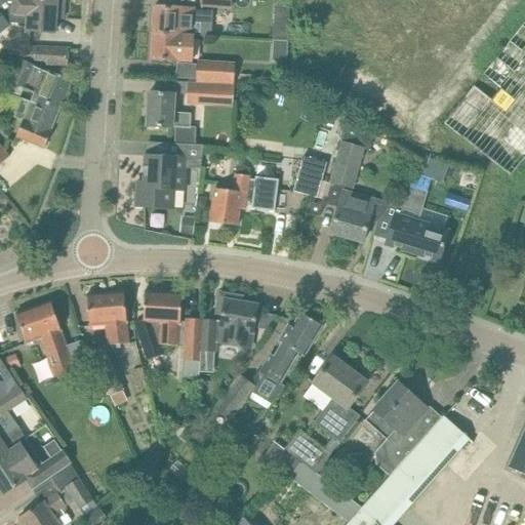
[(0,34),(10,26),(7,22),(29,24),(29,31),(34,31),(54,33),(55,18),(64,19),(64,0),(6,0),(0,4),(0,34)]
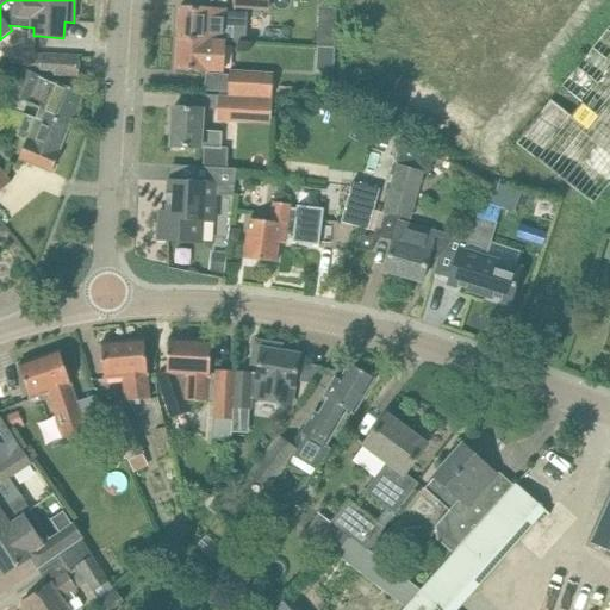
[(225,12),(225,11),(179,7),(178,38),(223,42),(246,43),(247,14),(225,12)]
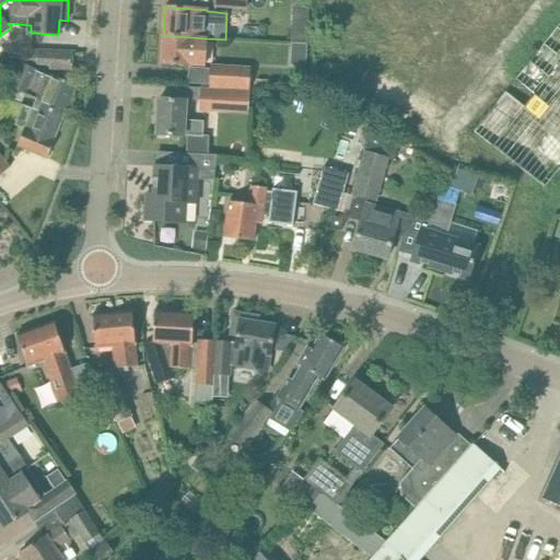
[(504,91),(474,130),(544,188),(559,167),(559,20),(525,65),(515,78),(535,95),(525,107),(504,91)]
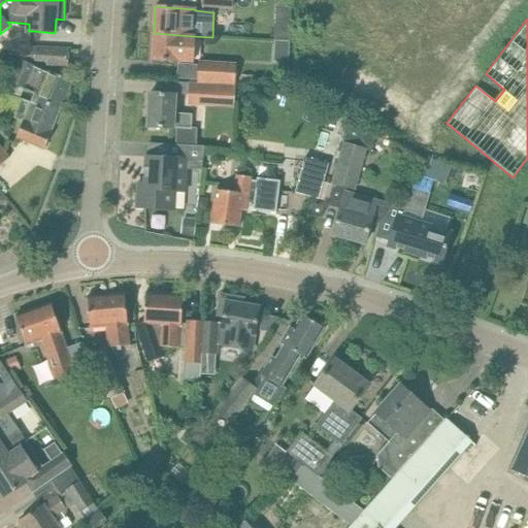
[(154,33),(152,60),(192,63),(193,36),(154,33)]
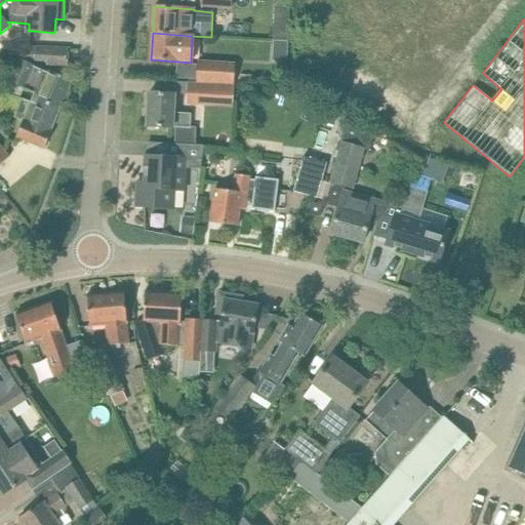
[(47,59),(48,47),(36,47),(35,59),(47,59)]
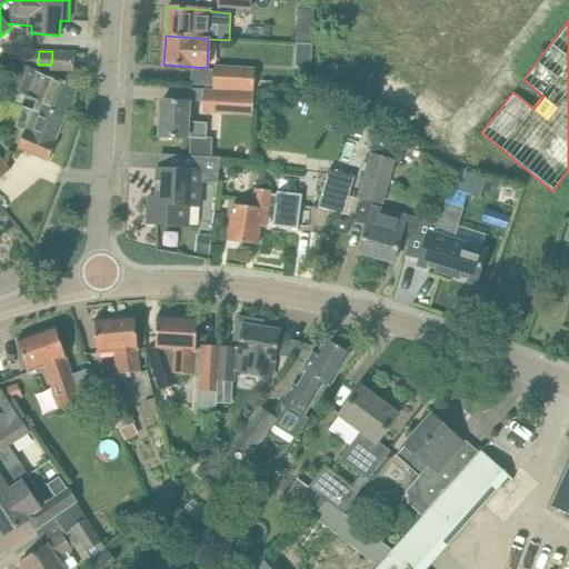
[(16,75),(9,88),(38,101),(33,111),(62,123),(78,87),(57,78),(53,77),(52,79),(39,73),(39,71),(20,63),(16,75)]
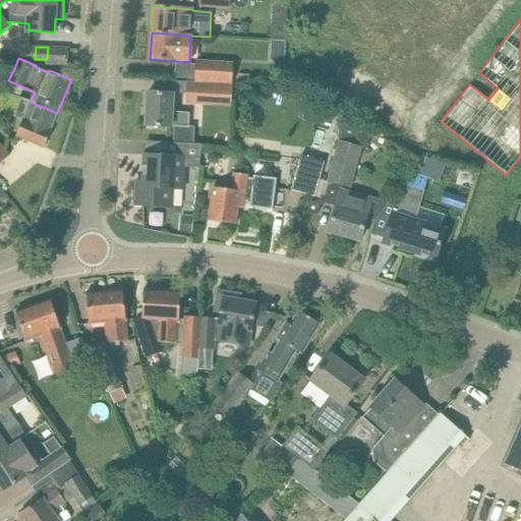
[(232,85),(233,64),(197,62),(196,82),(232,85)]
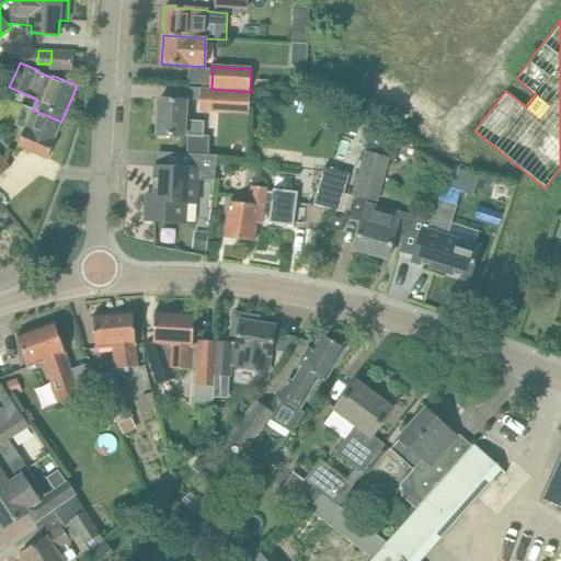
[(250,92),(212,89),(212,91),(201,90),(199,112),(249,115),(250,92)]
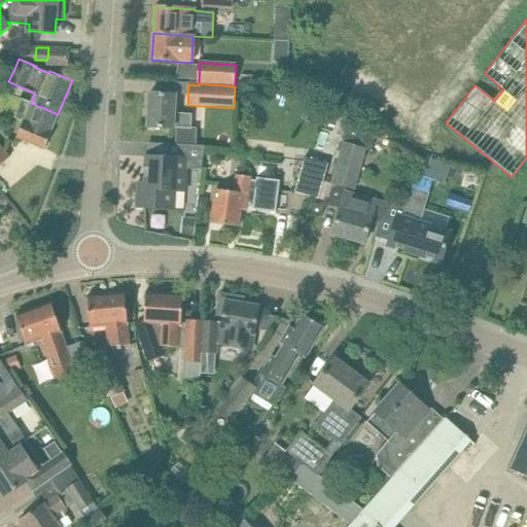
[(0,92),(0,112),(14,118),(15,114),(25,118),(16,138),(44,149),(51,133),(50,133),(58,114),(31,103),(0,92)]
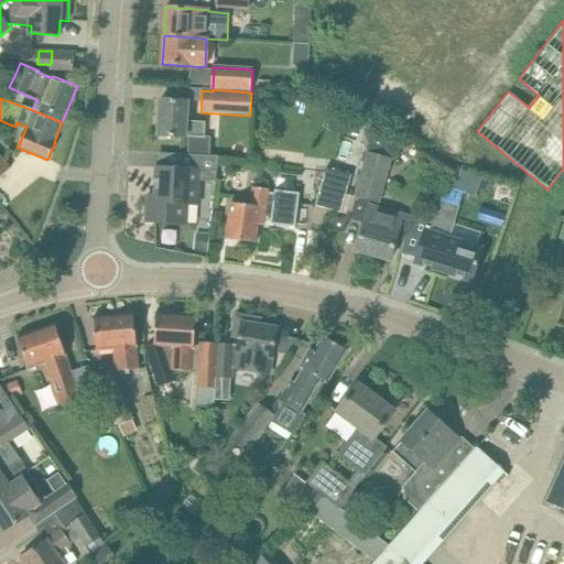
[(160,100),(158,136),(180,138),(190,138),(188,154),(209,155),(210,137),(205,137),(205,122),(186,121),(187,101),(174,100),(160,100)]
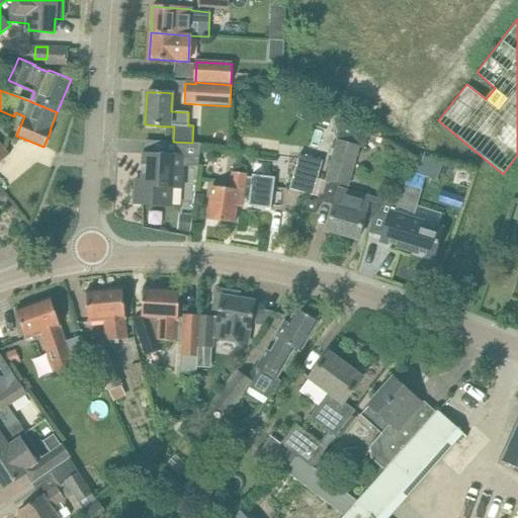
[(327,176),(326,179),(340,183),(349,186),(359,147),(337,141),(332,155),(330,165),(327,176)]
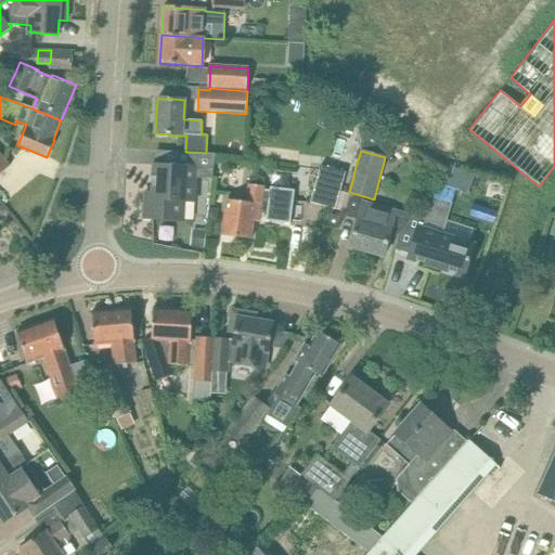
[(182,221),(183,201),(196,202),(197,178),(211,179),(215,153),(206,153),(185,152),(176,152),(176,166),(153,165),(152,192),(145,192),(143,219),(182,221)]
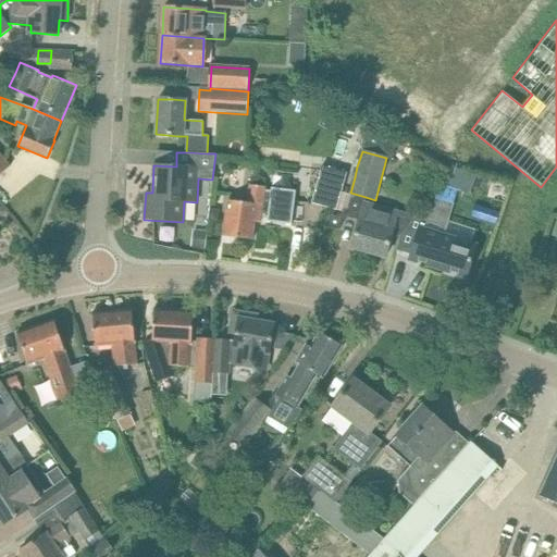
[(0,155),(0,174),(10,166),(0,155)]
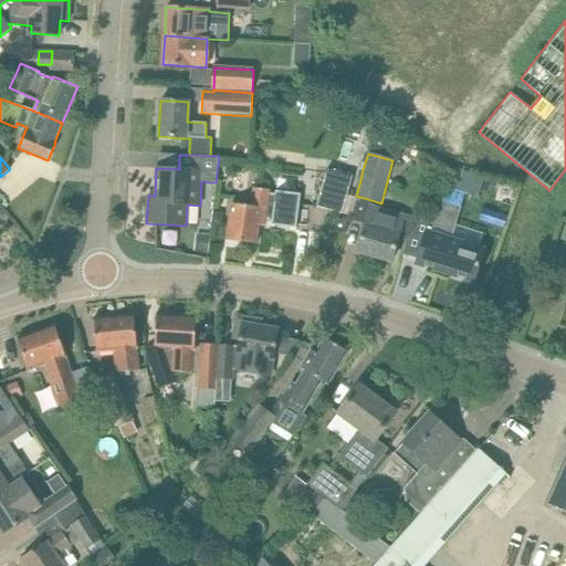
[(329,167),(317,206),(345,213),(356,174),(329,167)]
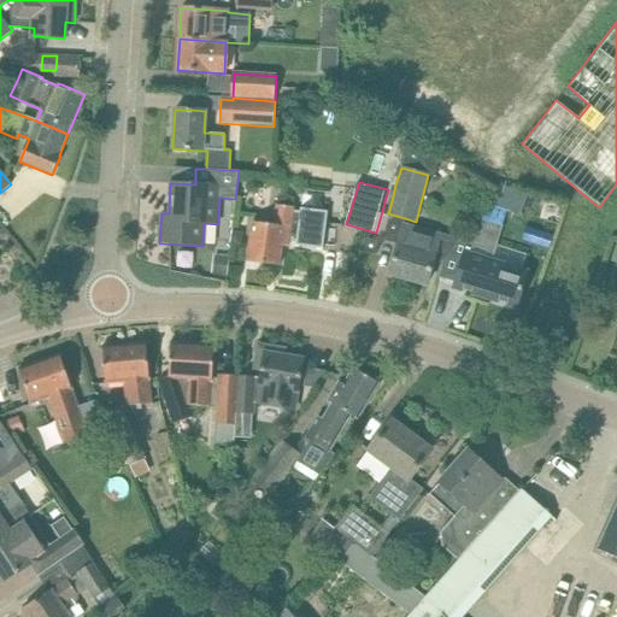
[(499,188),(487,206),(519,219),(528,195),(499,188)]
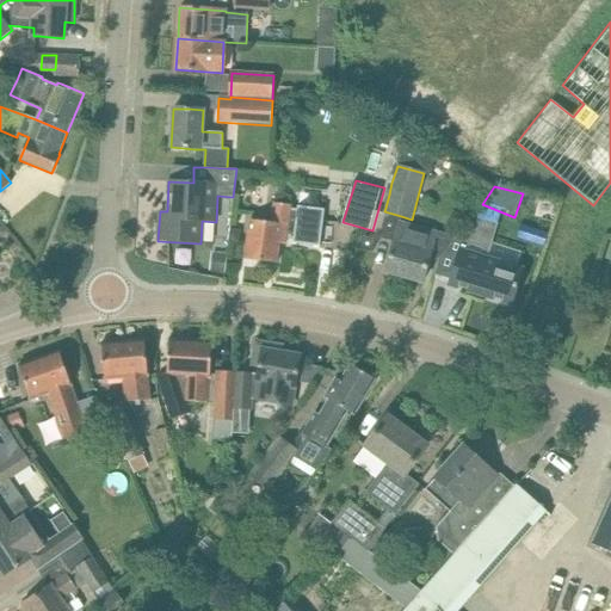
[(290,204),(275,202),(272,222),(250,220),(245,259),(276,263),(279,242),(285,244),(287,238),(294,239),(292,242),(320,246),(325,209),(297,205),(297,209),(290,208),(290,204)]
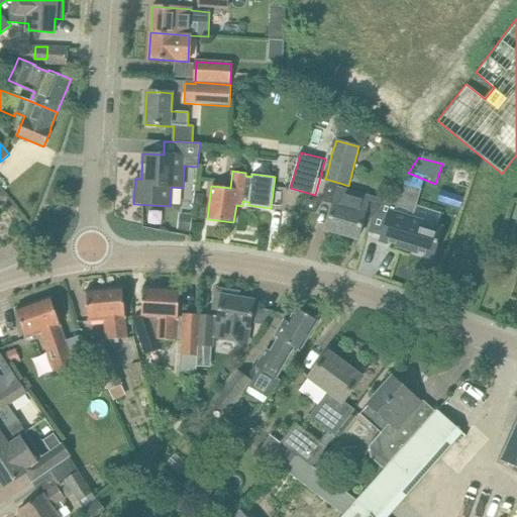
[(372,219),(368,230),(383,234),(381,240),(432,256),(440,229),(436,227),(412,220),(416,206),(421,189),(399,183),(372,219)]
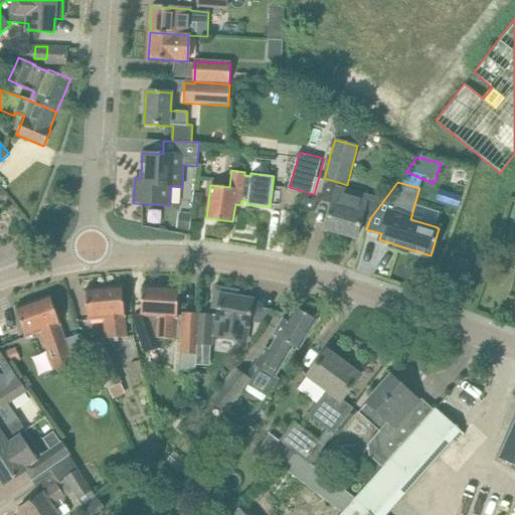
[(383,200),(337,187),(325,229),(356,237),(362,216),(369,218),(383,200)]
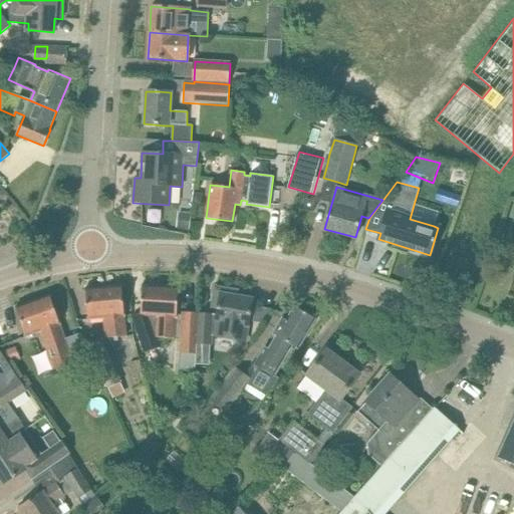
[(302,210),(312,213),(316,202),(305,199),(302,210)]
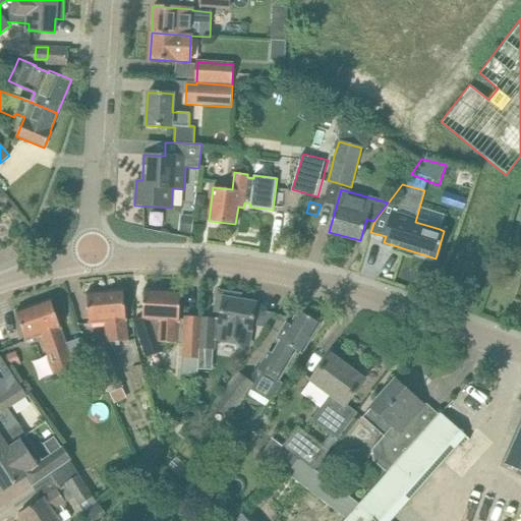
[(183,231),(190,232),(191,218),(184,218),(183,231)]
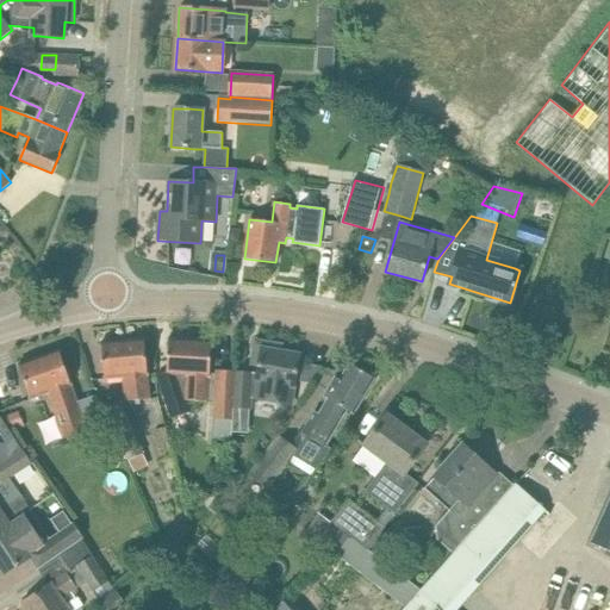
[(147,375),(144,338),(101,342),(105,379),(123,378),(125,402),(149,399),(147,375)]
